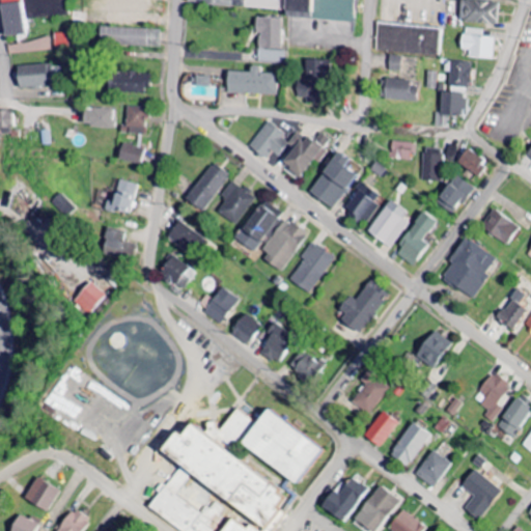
[(131,25),(132,17),(139,17),(138,0),(105,0),(105,24),(131,25)]
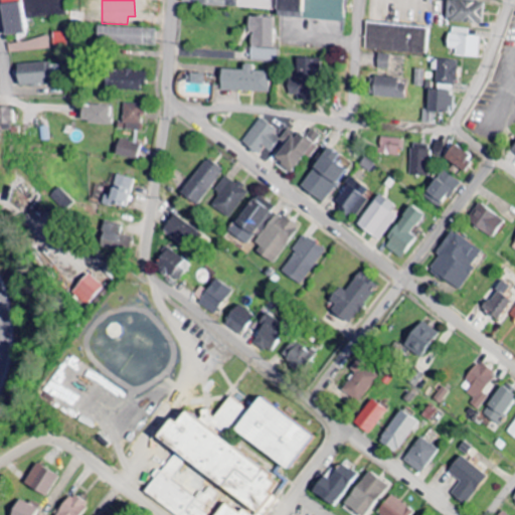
[(4,36),(24,33),(20,1),(0,4),(4,36)]
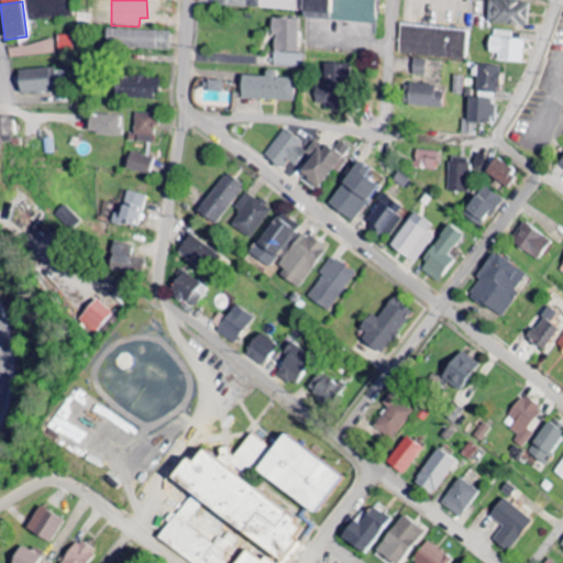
[(529,2),(489,1),(488,23),(528,24),(529,2)]
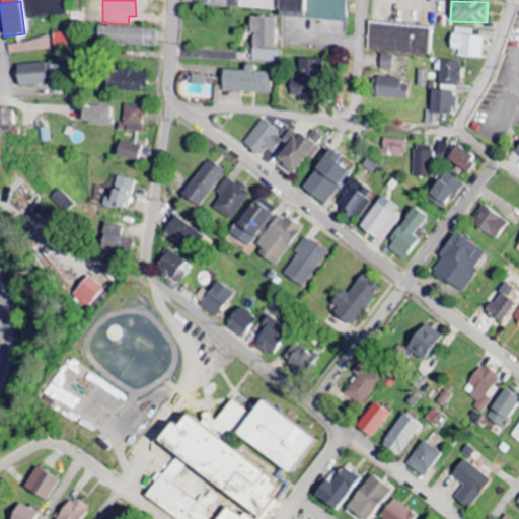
[(85,11),(70,12),(70,21),(85,21),(85,11)]
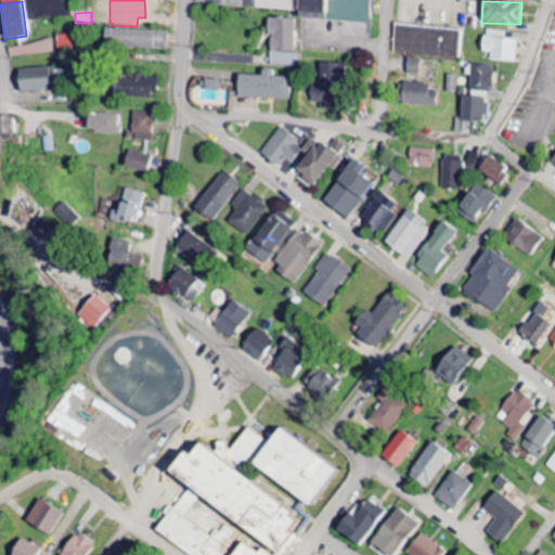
[(296,21),(270,18),(269,36),(272,36),(270,65),(298,67),(300,53),(294,53),(296,21)]
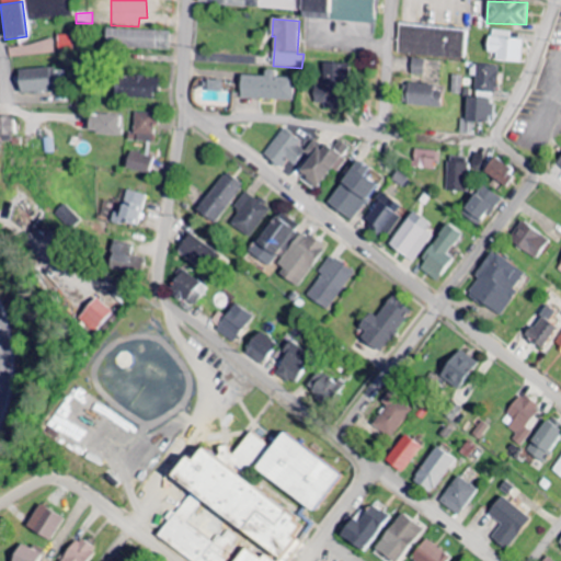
[(398,50),(401,22),(468,29),(465,57),(398,50)]
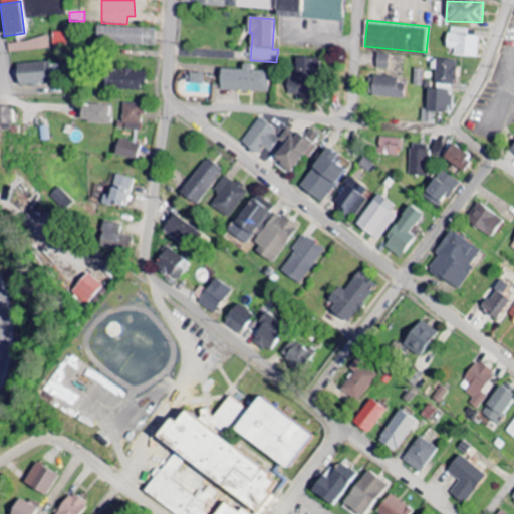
[(157,28),(98,27),(97,44),(156,45),(157,28)]
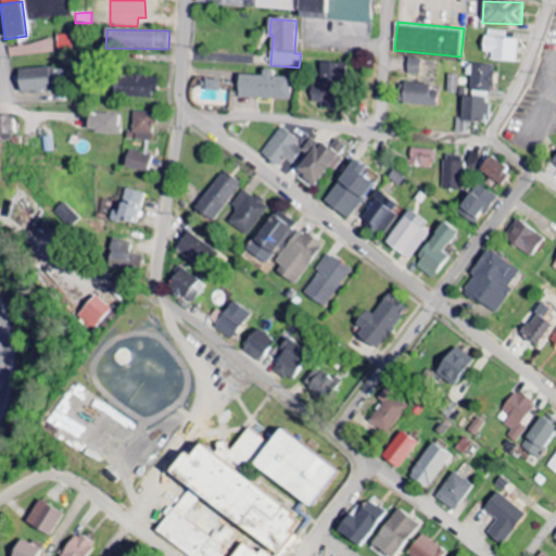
[(519,62),(519,39),(507,39),(507,30),(485,30),(484,52),(493,52),(492,61),(519,62)]
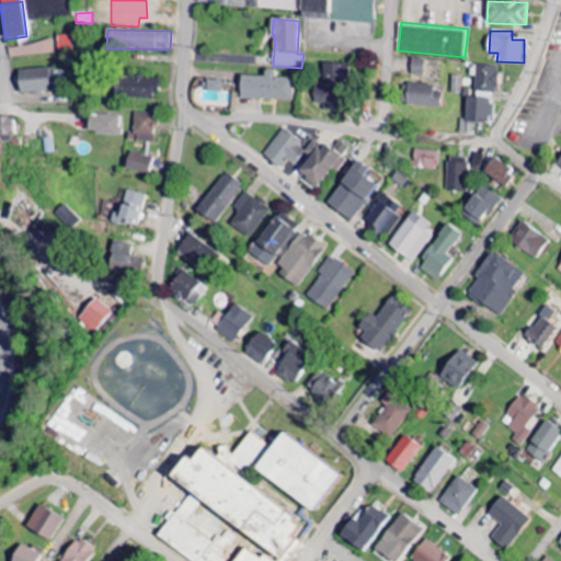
[(19,57),(55,54),(54,43),(18,46),(19,57)]
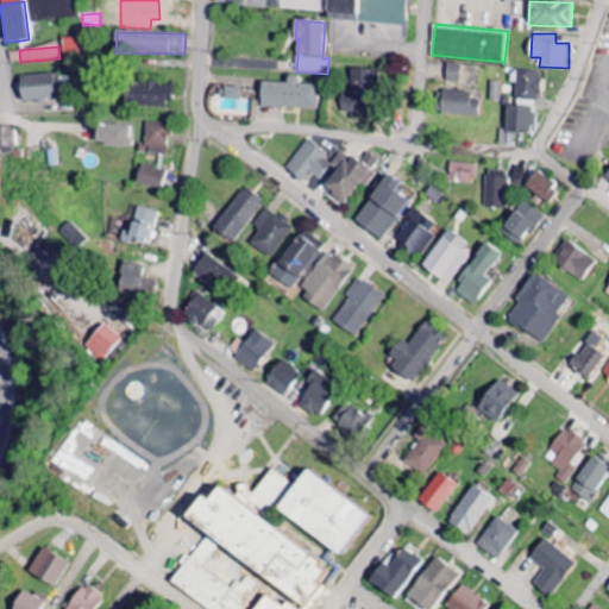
[(446,81),(460,82),(462,64),(447,63),(446,81)]
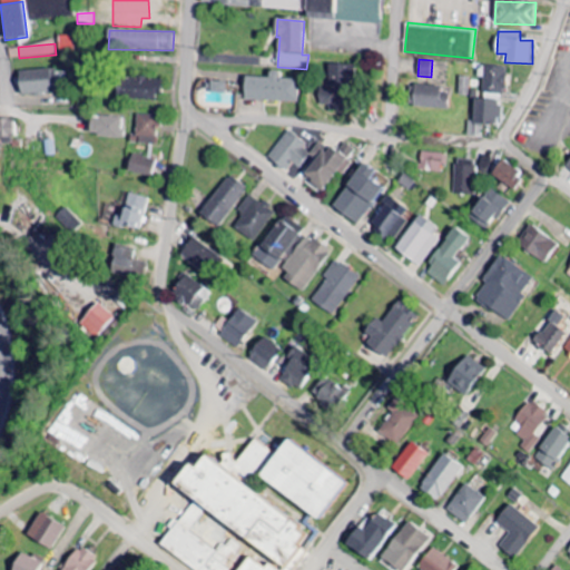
[(328,86),(323,86),(322,108),(347,109),(349,65),(330,64),(328,86)]
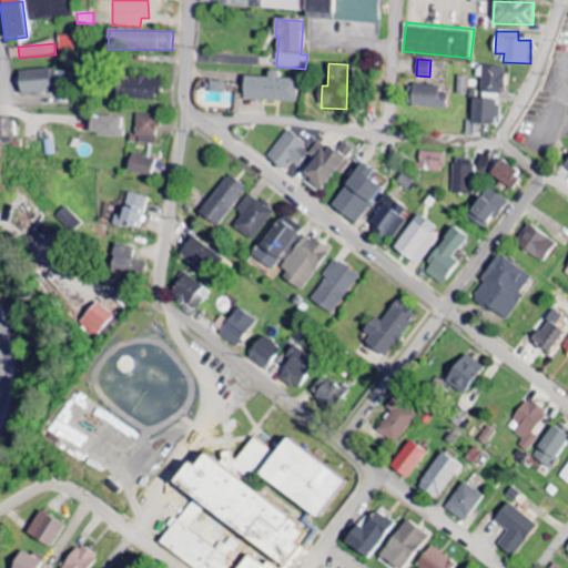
[(505,67),(483,66),(482,93),(504,94),(505,67)]
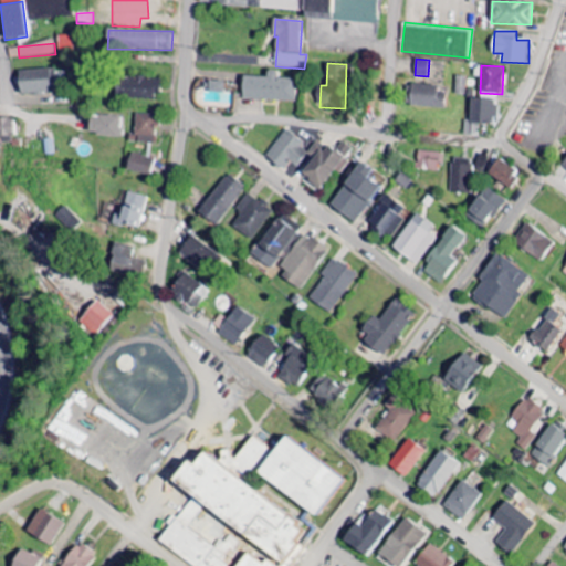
[(54,69),(19,71),(19,94),(54,93),(54,69)]
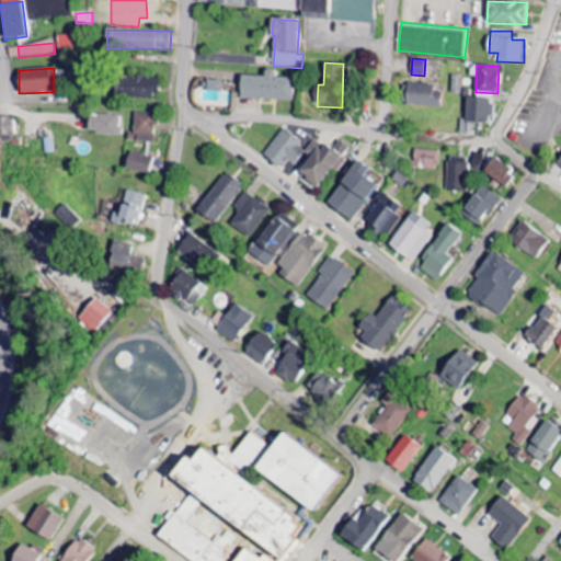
[(294,78),(275,77),(275,69),(265,69),(264,77),(241,76),(241,99),(294,100),(294,78)]
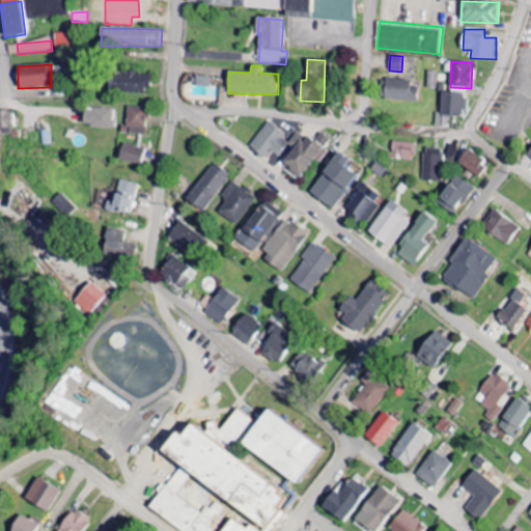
[(148,73),(109,72),(108,92),(148,93),(148,73)]
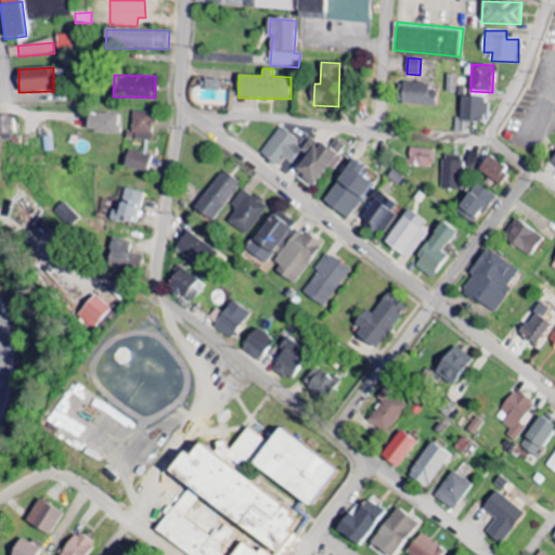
[(457,94),(457,75),(448,75),(448,93),(457,94)]
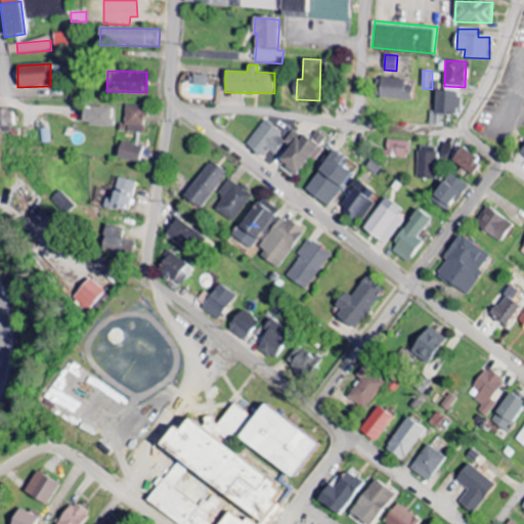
[(208,86),(208,76),(191,76),(190,85),(208,86)]
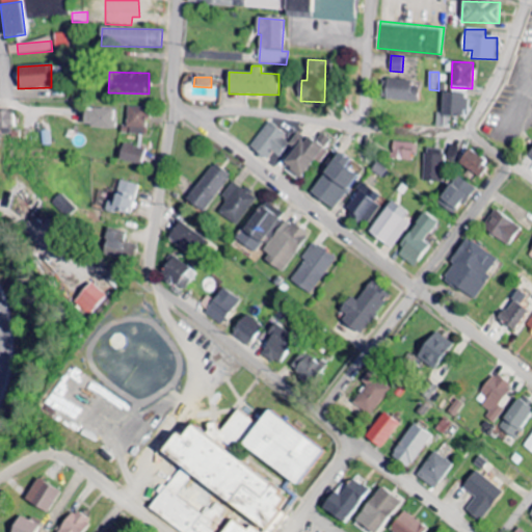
[(419,102),(420,82),(384,80),(382,100),(419,102)]
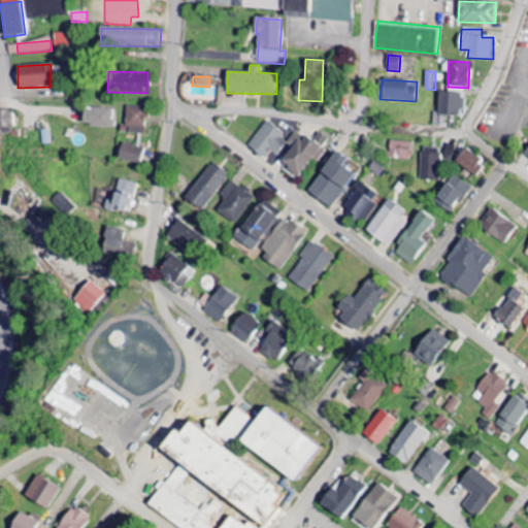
[(438,112),(433,112),(433,125),(446,126),(447,114),(462,116),(463,93),(439,92),(438,112)]
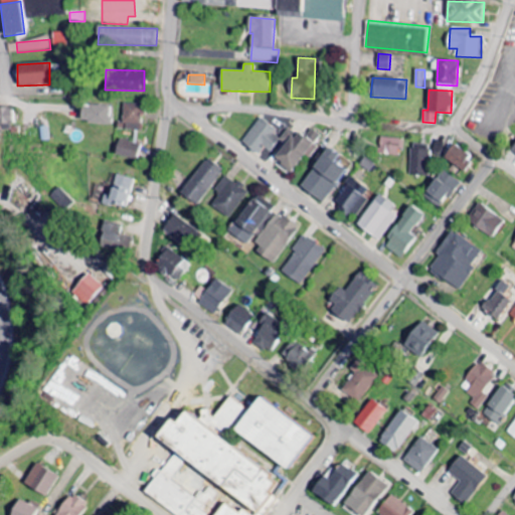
[(121,130),(142,131),(143,104),(122,104),(121,130)]
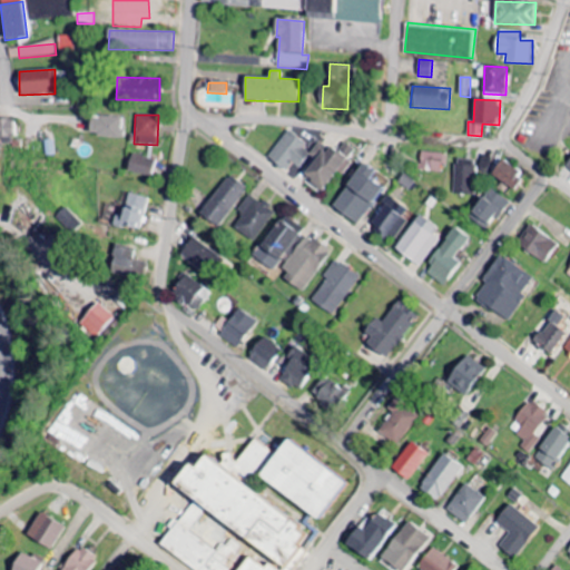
[(89,136),(120,137),(121,117),(90,116),(89,136)]
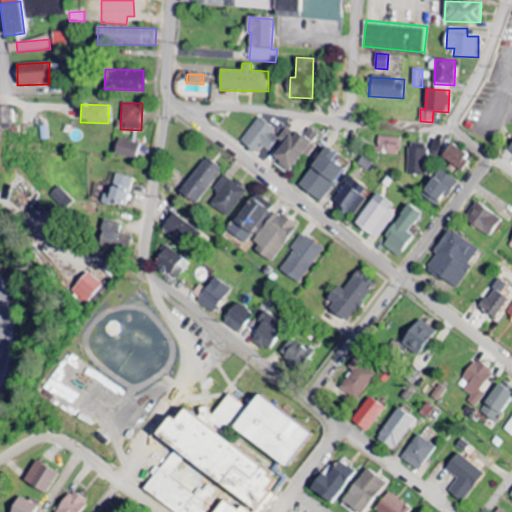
[(0,122),(2,123),(2,129),(12,128),(11,107),(0,107),(0,122)]
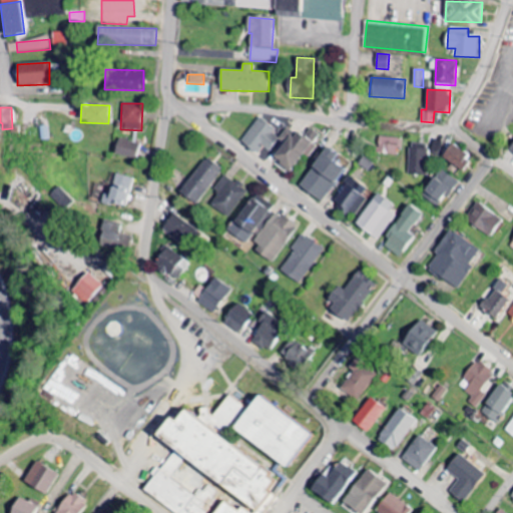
[(279,138),(273,135),(277,129),(258,117),(241,143),(257,152),(262,145),(271,151),(279,138)]
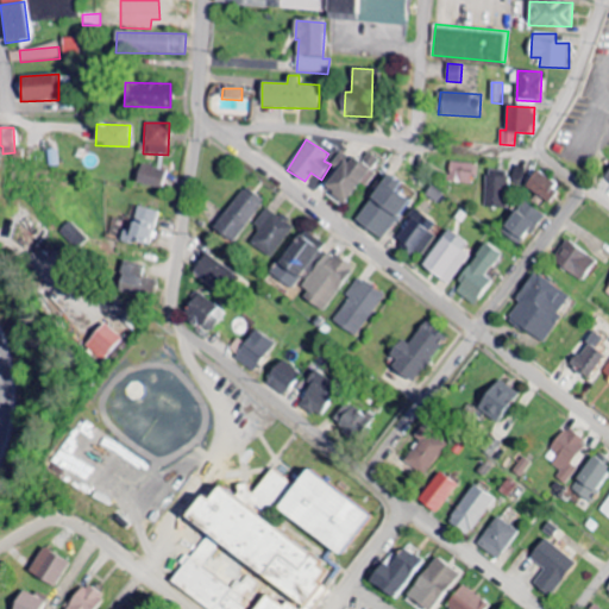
[(360,183),(365,187),(376,175),(370,170),(378,161),(369,152),(359,164),(343,150),(331,165),(337,171),(324,188),(343,203),(360,183)]
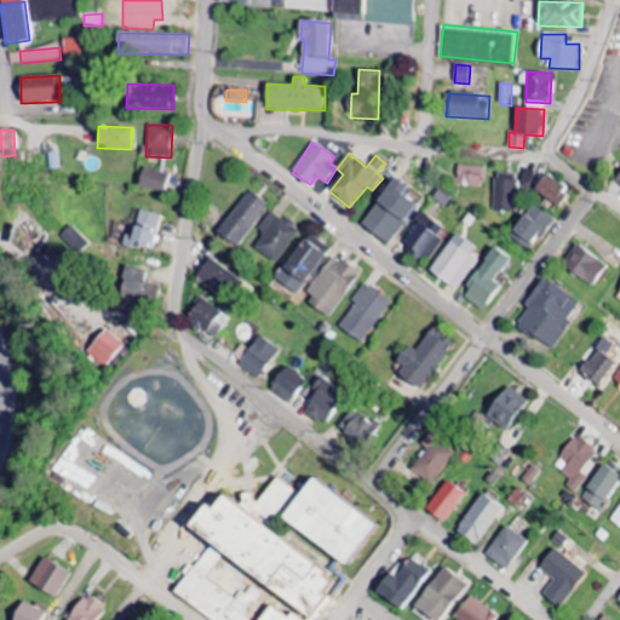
[(458,187),(484,188),(486,167),(458,166),(458,187)]
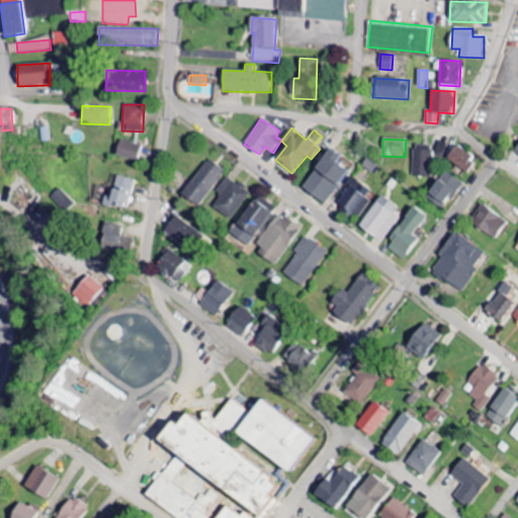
[(142,147),(119,140),(115,155),(138,162),(142,147)]
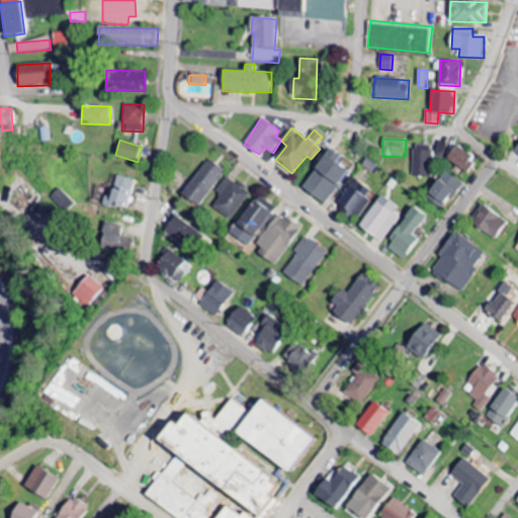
[(434,146),(414,145),(413,177),(433,177),(434,146)]
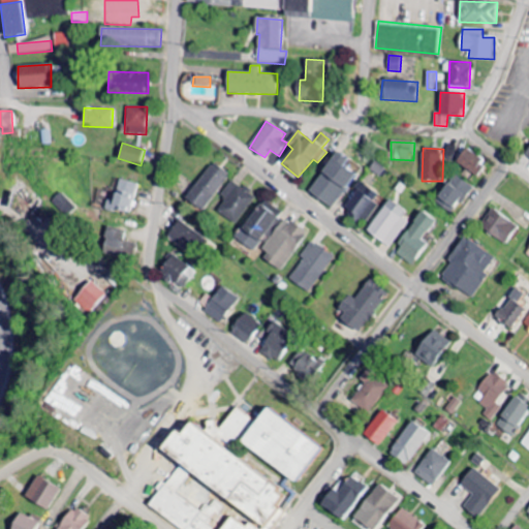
[(479,177),(488,160),(465,148),(457,163),(479,177)]
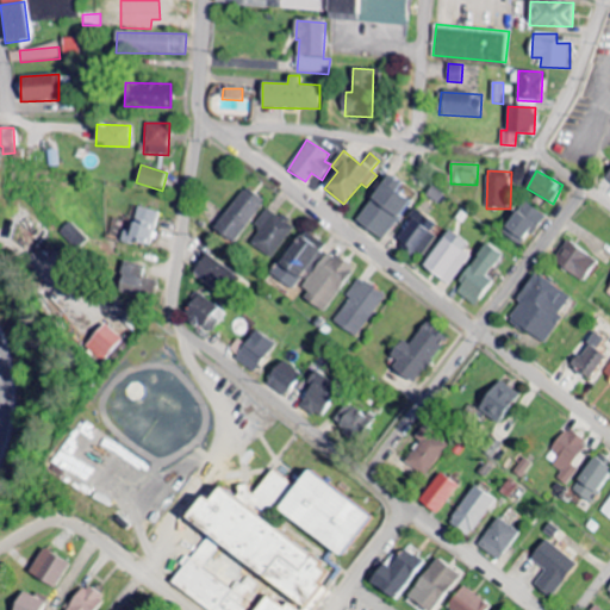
[(384,241),(416,194),(388,175),(356,222),(384,241)]
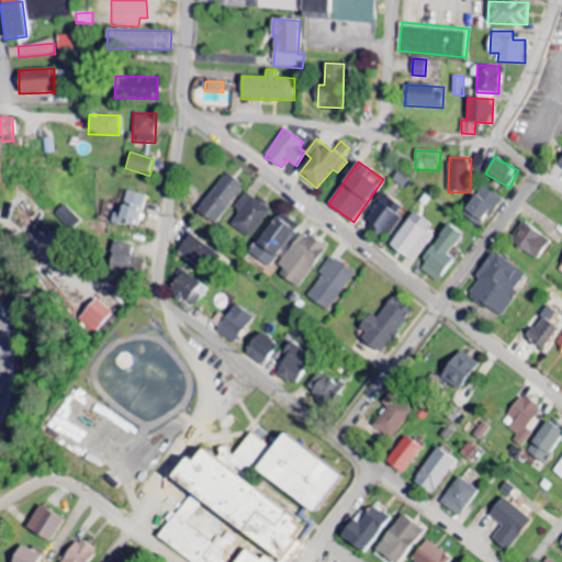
[(245,186),(226,172),(198,212),(216,225),(245,186)]
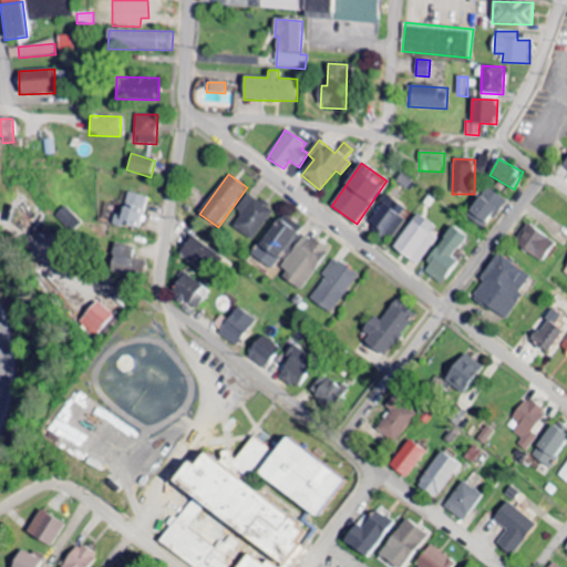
[(491,215),(497,218),(508,199),(485,187),(468,218),(484,227),(491,215)]
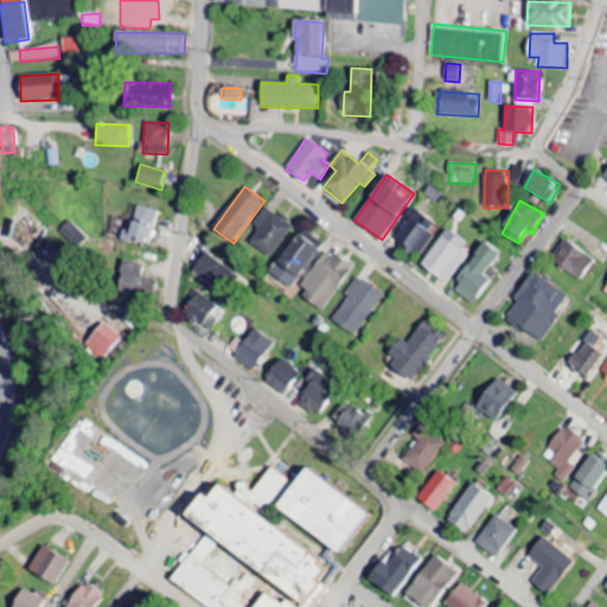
[(121,238),(148,247),(158,211),(136,206),(131,231),(122,229),(121,238)]
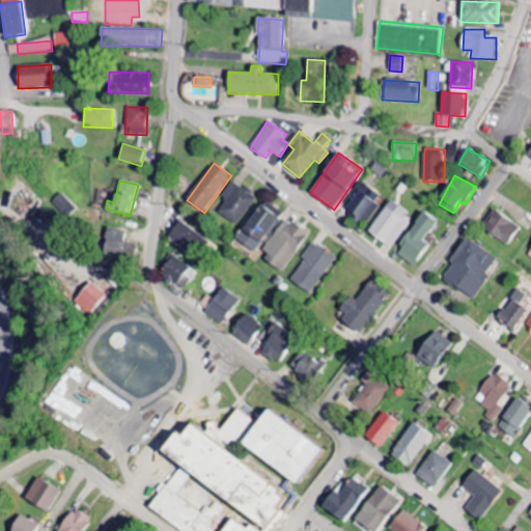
[(233,182),(223,197),(227,199),(219,213),(240,226),(257,196),(233,182)]
